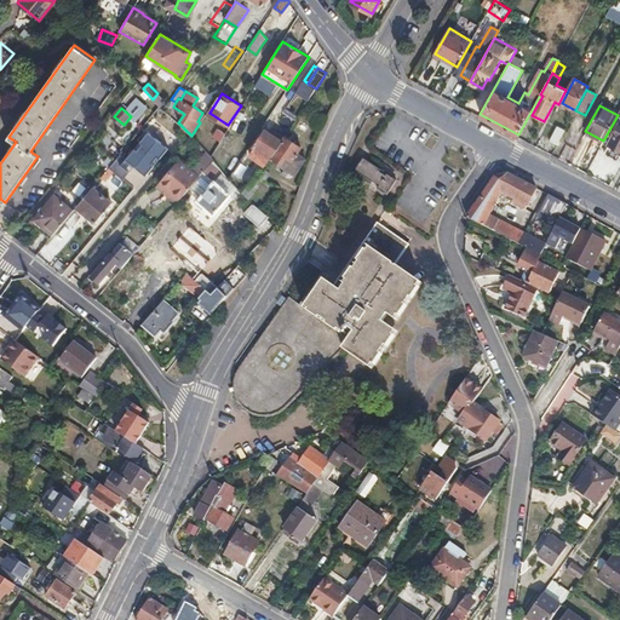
[(619,109),(618,115),(619,116),(619,122),(608,145),(619,151),(619,109)]
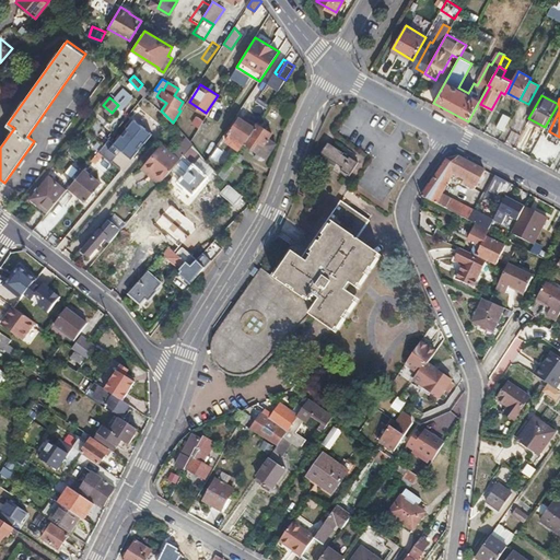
[(498,126),(504,129),(511,117),(504,113),(498,126)]
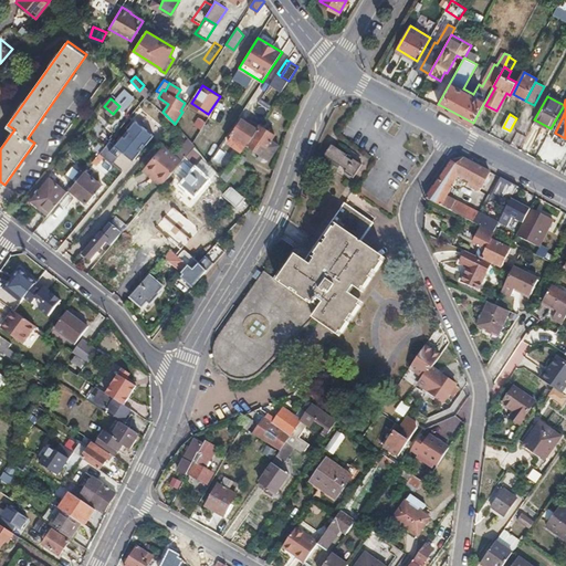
[(156,132),(132,116),(104,158),(127,174),(156,132)]
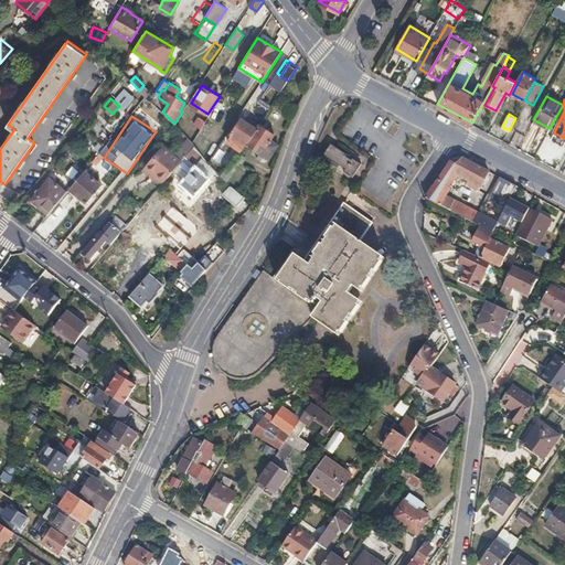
[(194,124),(201,128),(206,120),(199,116),(194,124)]
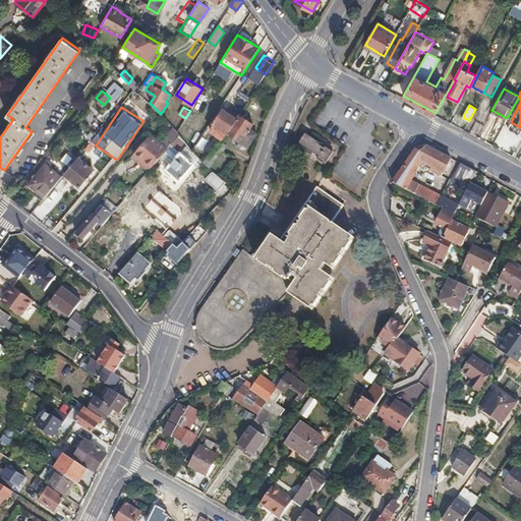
[(222,129),(227,132),(236,117),(223,108),(215,121),(216,122),(215,123),(220,127),(218,129),(221,131),(222,129)]
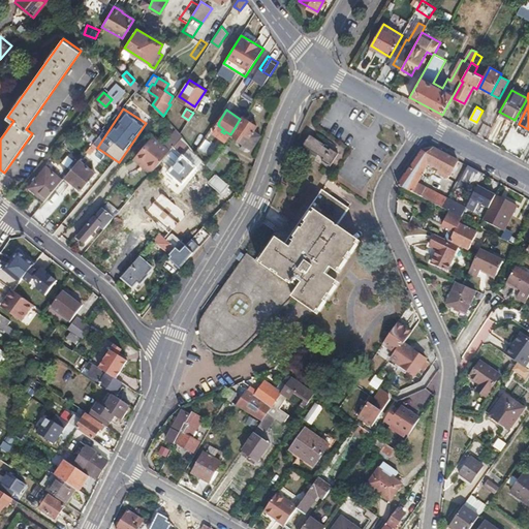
[(490,125),(497,115),(491,112),(484,121),(490,125)]
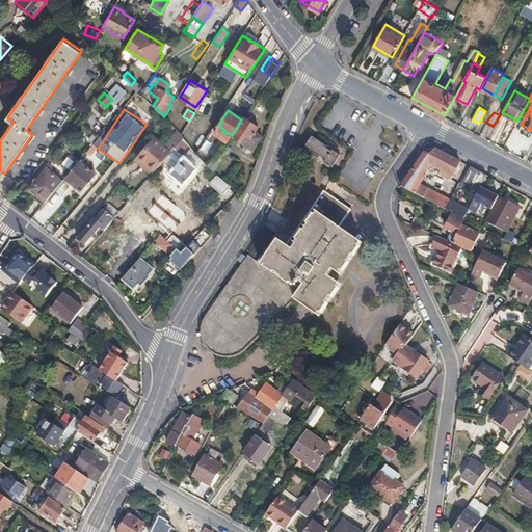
[(241,120),(232,135),(244,143),(241,148),(244,151),(247,145),(253,149),(262,135),(255,130),(258,126),(244,116),(241,120)]
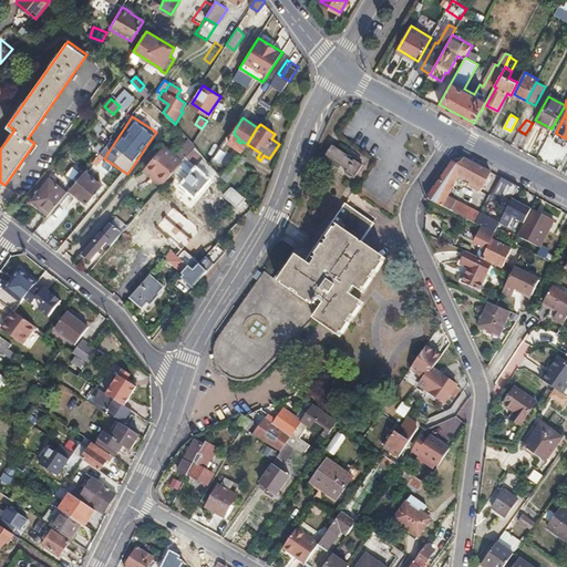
[(332,145),(326,156),(356,176),(362,165),(332,145)]
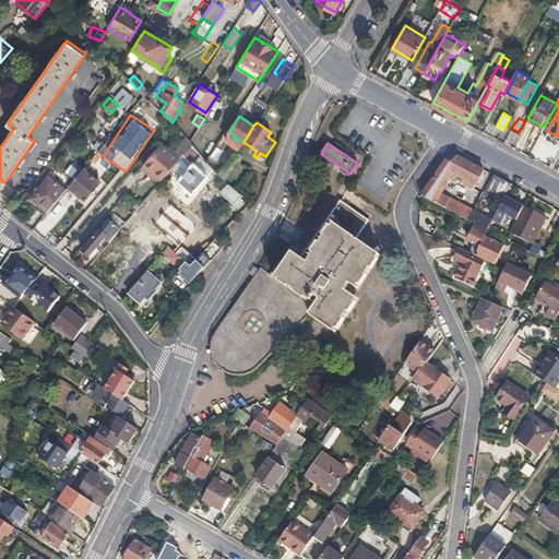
[(145,164),(151,168),(168,150),(162,144),(145,164)]
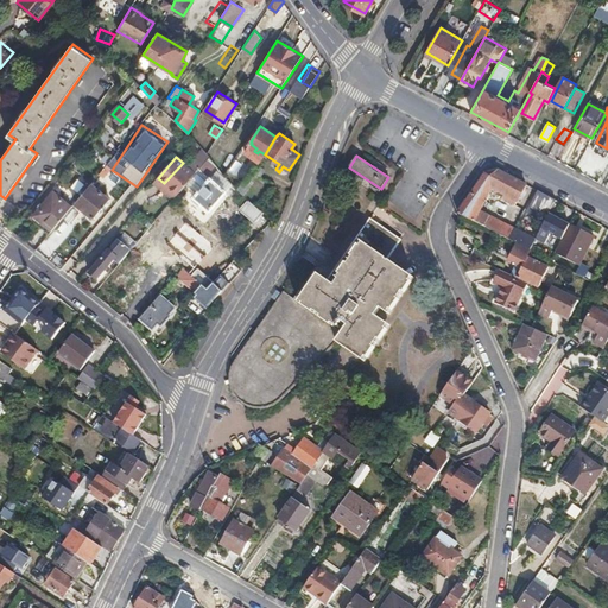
[(210,157),(201,168),(207,173),(215,163),(210,157)]
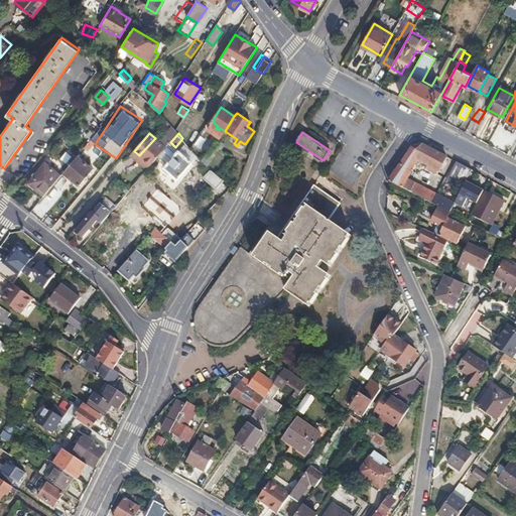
[(155,138),(139,155),(150,165),(158,156),(166,147),(155,138)]
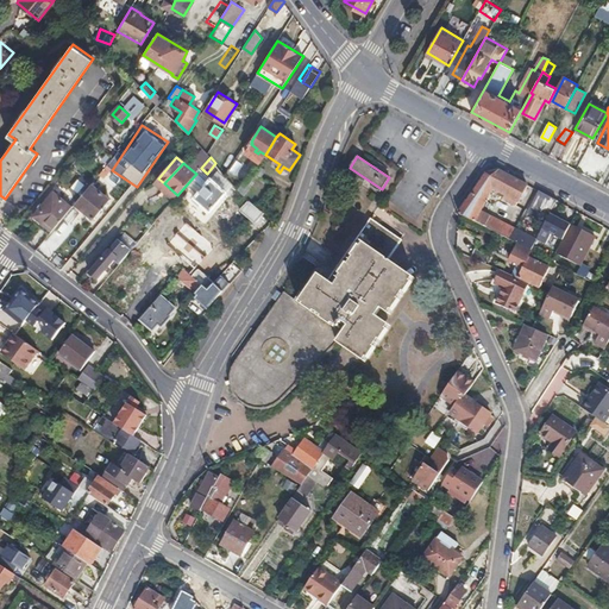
[(187,184),(198,194),(212,177),(207,174),(201,168),(196,174),(187,184)]
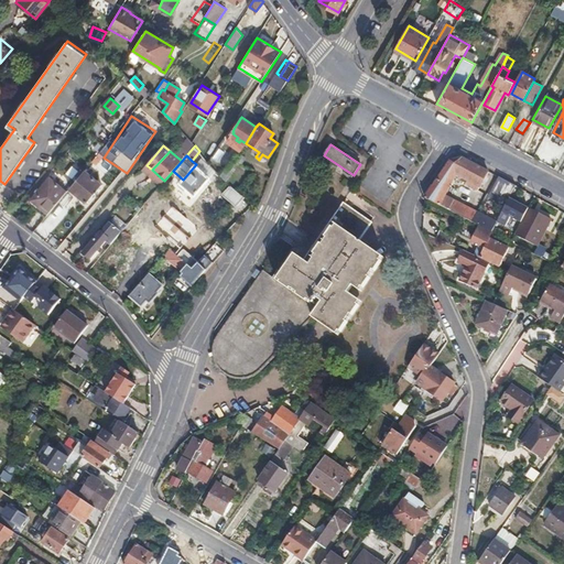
[(204,155),(196,164),(209,176),(216,170),(204,155)]
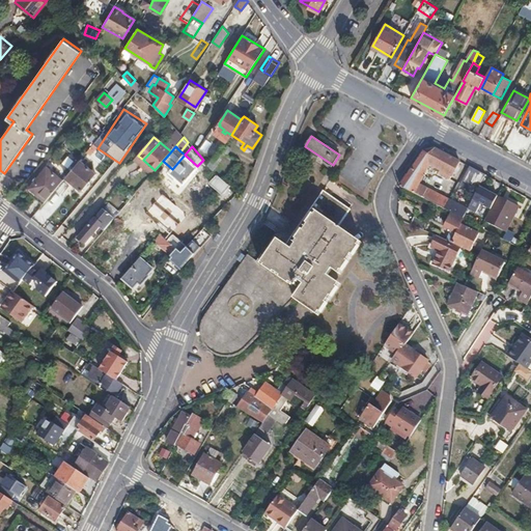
[(414,166),(400,187),(420,196),(452,213),(463,218),(464,218),(473,200),(477,193),(480,187),(485,175),(470,167),(463,182),(475,188),(465,207),(418,184),(429,164),(445,171),(443,175),(450,178),(459,161),(436,148),(424,151),(414,166)]
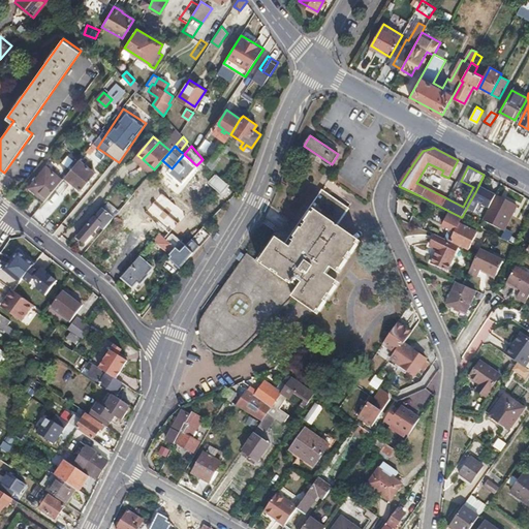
[(184,154),(172,168),(167,173),(181,184),(196,165),(184,154)]
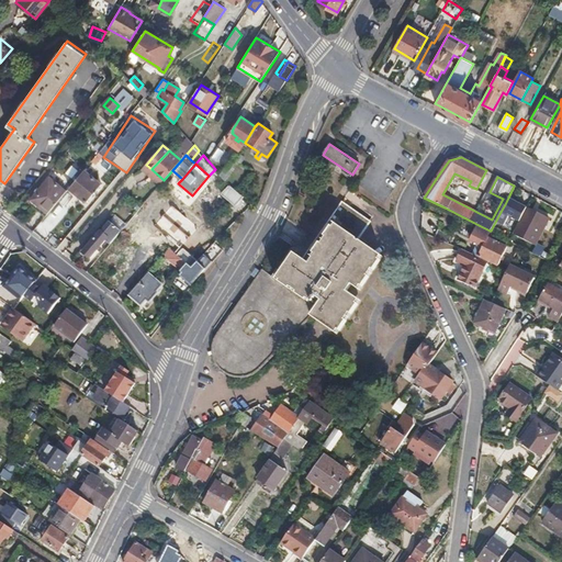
[(102,183),(85,169),(69,187),(87,201),(102,183)]
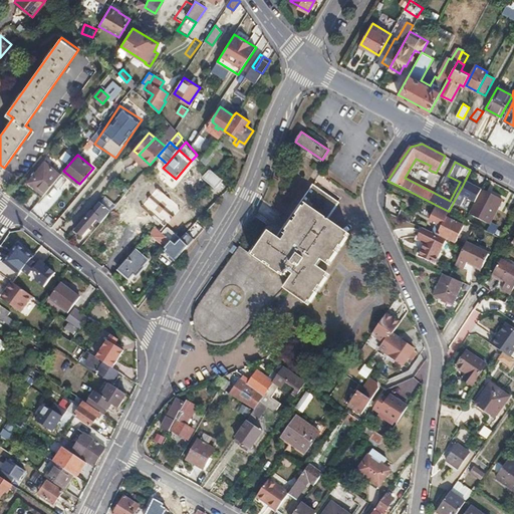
[(29,182),(44,195),(61,174),(45,162),(29,182)]
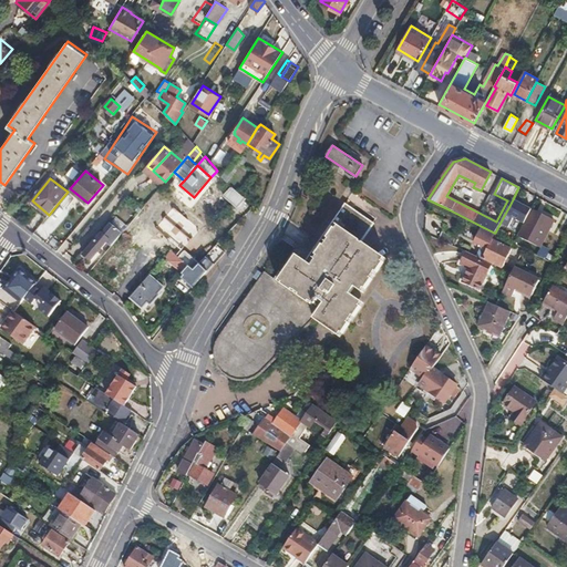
[(238,207),(246,198),(232,186),(224,195),(238,207)]
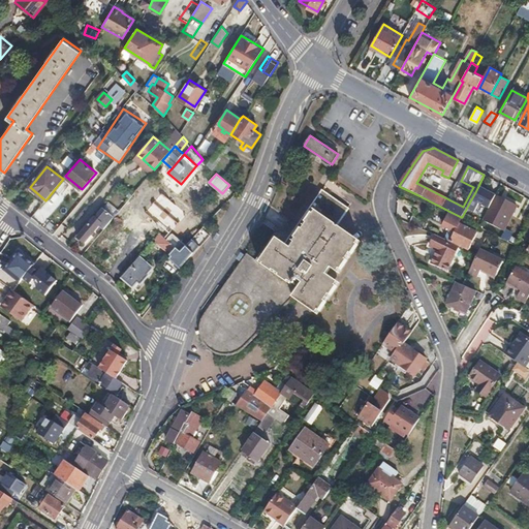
[(475,192),(471,199),(489,209),(496,195),(478,186),(475,192)]
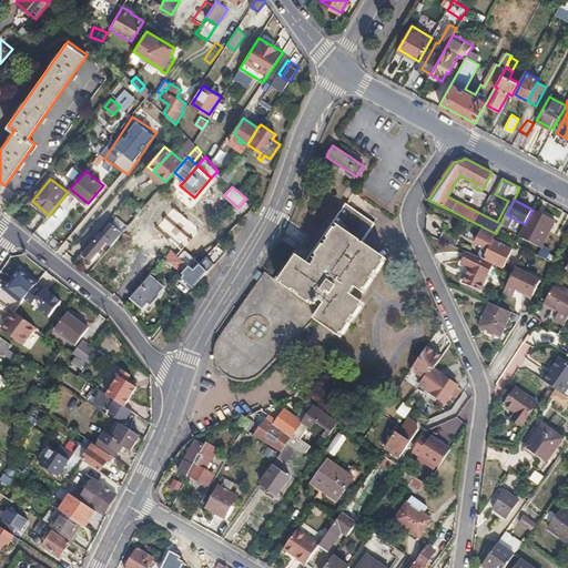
[(315,320),(320,323),(341,338),(365,304),(351,295),(356,287),(364,293),(387,260),(363,242),(375,224),(347,204),(346,204),(331,225),(308,256),(305,261),(297,256),(279,282),(321,312),(315,320)]
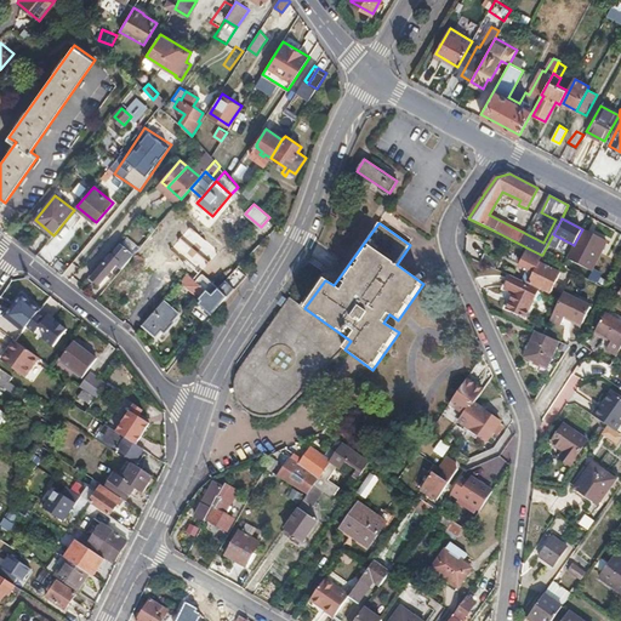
[(584,229),(568,258),(591,271),(607,240),(584,229)]
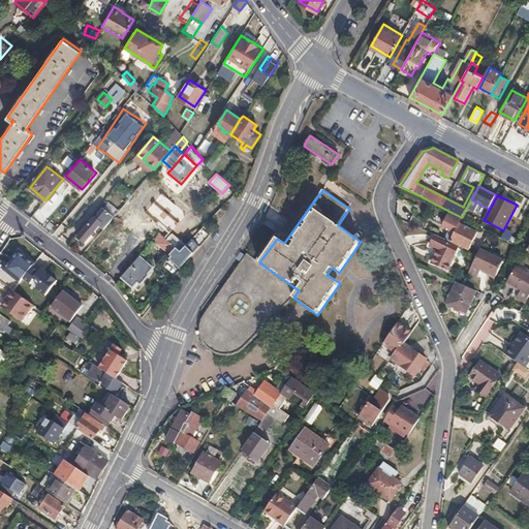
[(127,205),(119,216),(128,222),(136,211),(127,205)]
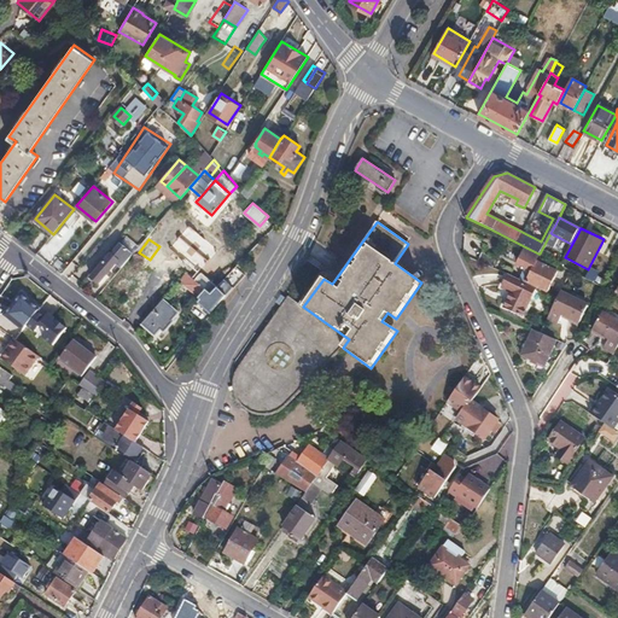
[(120,243),(91,278),(98,284),(115,263),(121,268),(133,254),(120,243)]
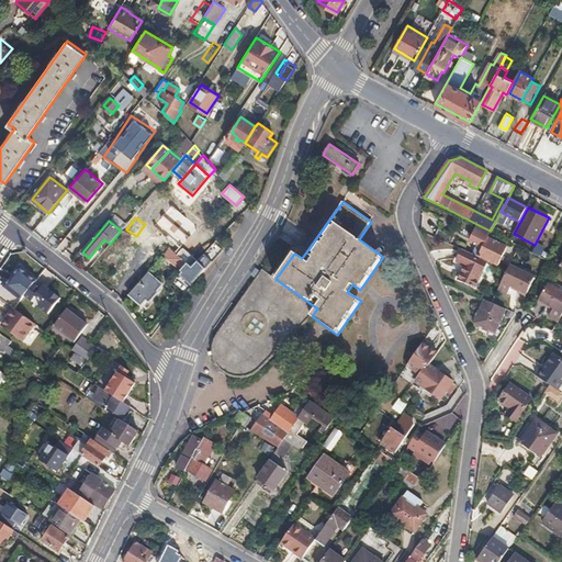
[(480,257),(487,261),(498,267),(507,247),(486,237),(490,231),(479,225),(472,239),(479,243),(485,246),(480,257)]
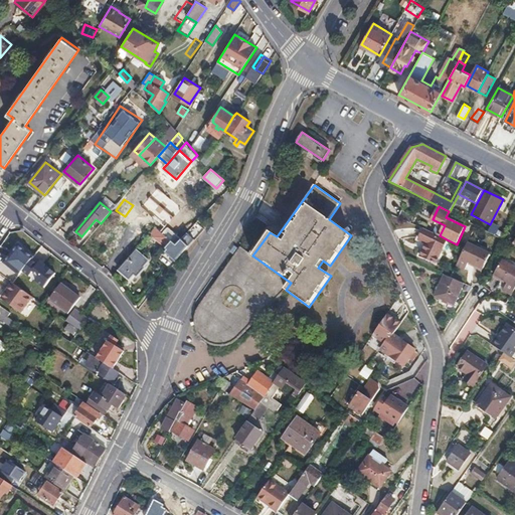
[(402,212),(399,218),(411,223),(414,218),(402,212)]
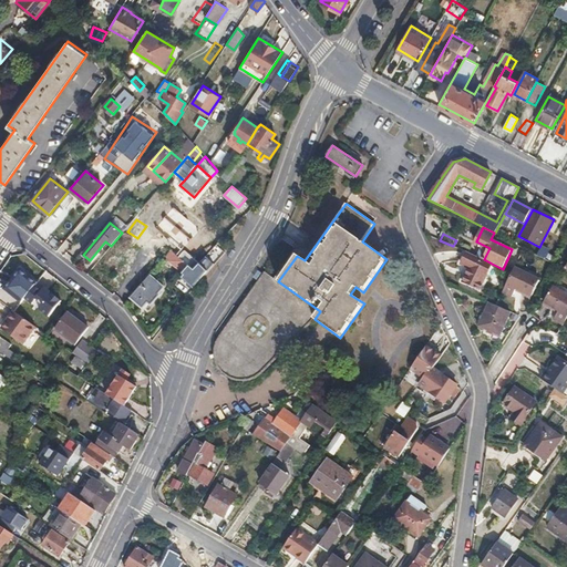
[(228,378),(232,379),(237,381),(243,381),(247,381),(250,380),(255,378),(259,375),(263,373),(278,358),(303,330),(315,319),(320,311),(278,281),(297,256),(305,260),(308,256),(290,245),(269,275),(264,271),(256,282),(239,309),(236,312),(220,336),(218,339),(217,342),(216,346),(215,347),(215,352),(215,358),(216,363),(218,368),(220,372),(225,375),(228,378)]
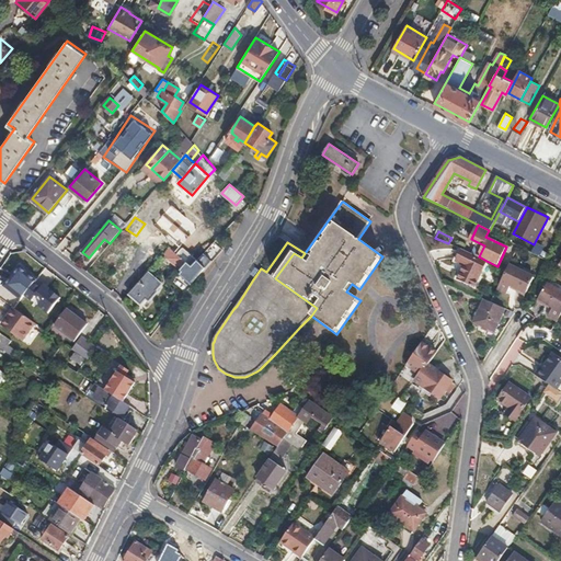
[(472,254),(479,256),(484,245),(478,242),(472,254)]
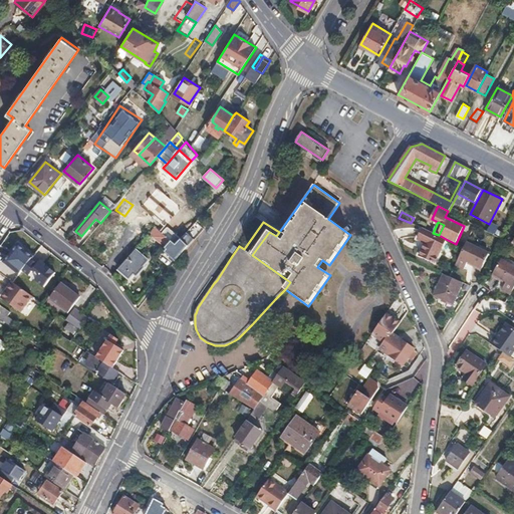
[(163,233),(171,240),(175,243),(179,239),(180,238),(168,227),(163,233)]
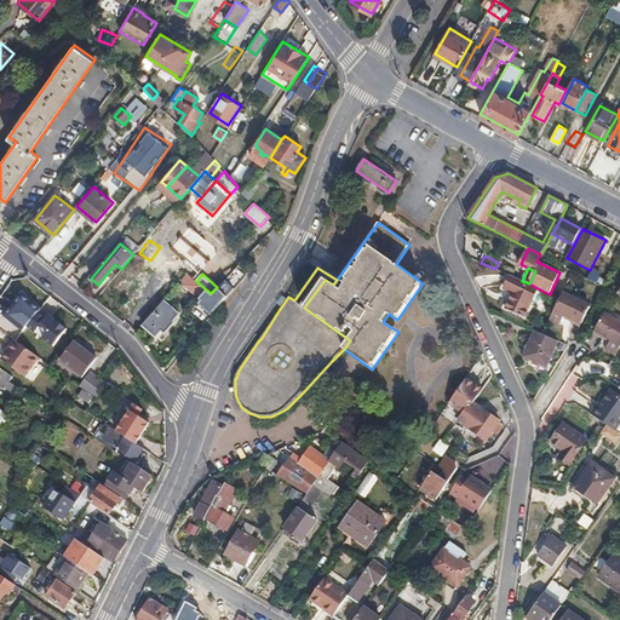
[(522,281),(511,276),(505,288),(514,292),(505,309),(524,317),(538,288),(529,283),(522,281)]
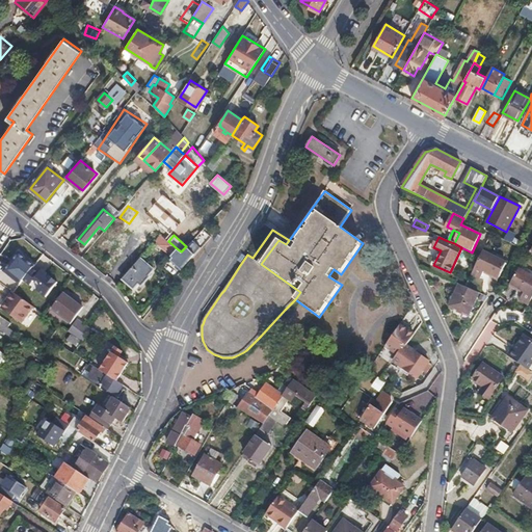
[(185,247),(194,256),(201,248),(192,240),(186,246),(185,247)]
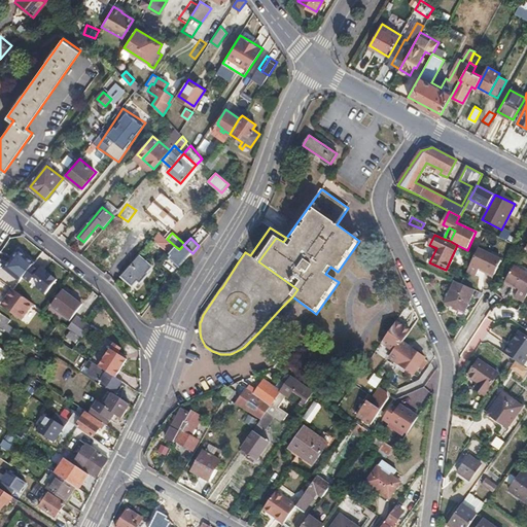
[(171,260),(179,269),(184,262),(192,253),(183,245),(179,249),(175,246),(170,253),(174,257),(171,260)]
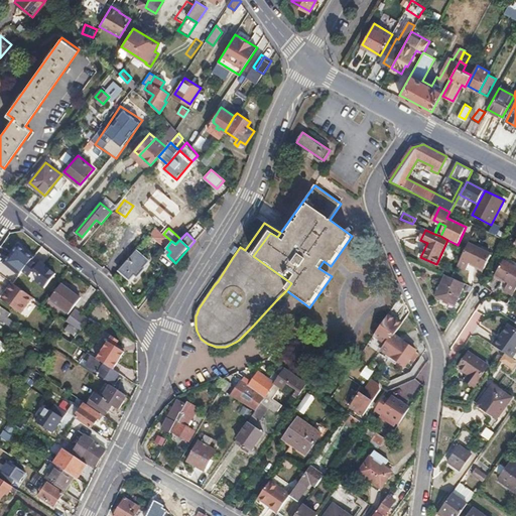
[(466,248),(458,266),(466,271),(470,262),(484,269),(491,255),(468,244),(466,248)]
